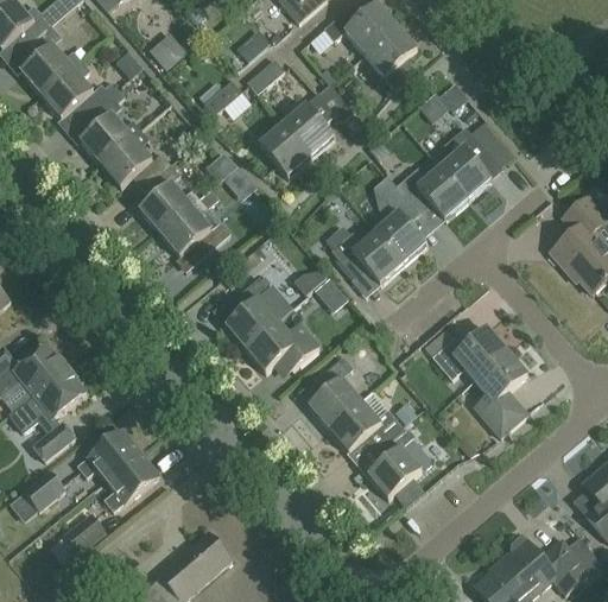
[(24,50),(52,25),(35,5),(26,12),(16,0),(11,0),(0,8),(0,46),(1,49),(13,39),(24,50)]
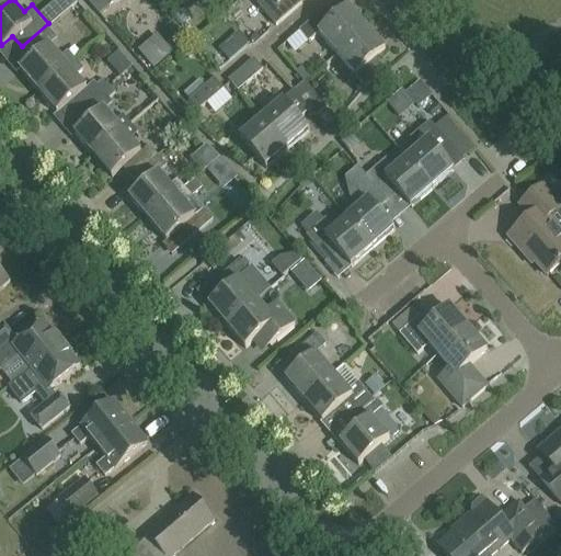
[(275,21),(300,0),(272,0),(276,4),(267,11),(275,21)]
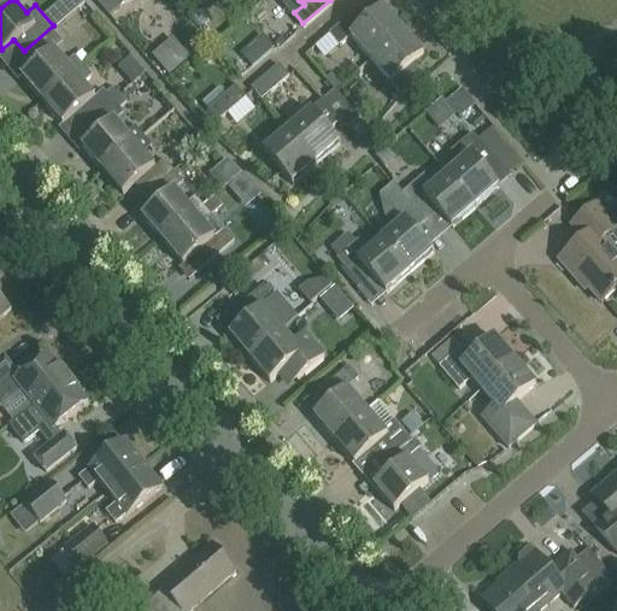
[(351,34),(369,56),(403,27),(383,5),(366,19),(356,6),(328,30),(339,43),(351,34)]
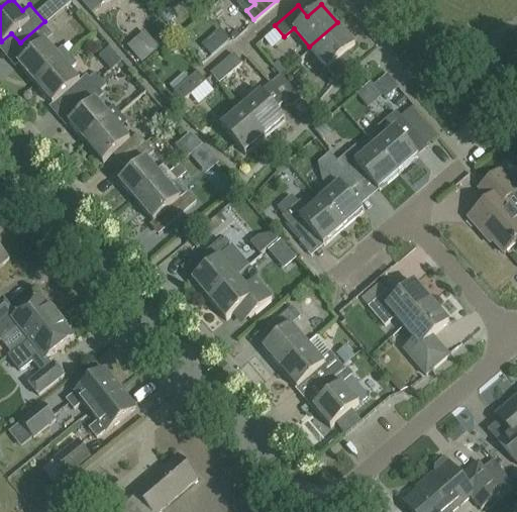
[(18,60),(35,81),(71,50),(64,42),(56,48),(45,36),(53,31),(44,21),(20,42),(27,52),(18,60)]
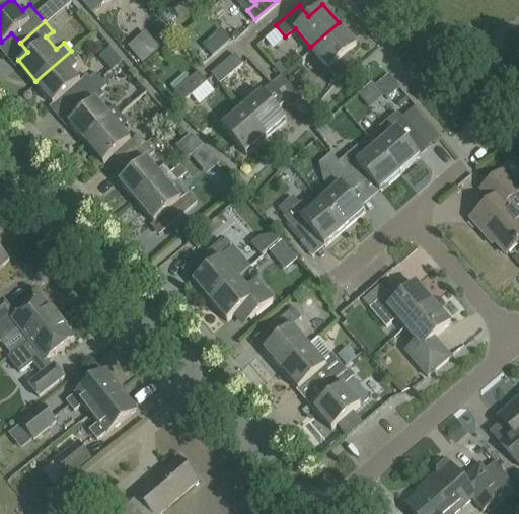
[(339,22),(310,47),(338,78),(353,65),(344,55),(357,44),(339,22)]
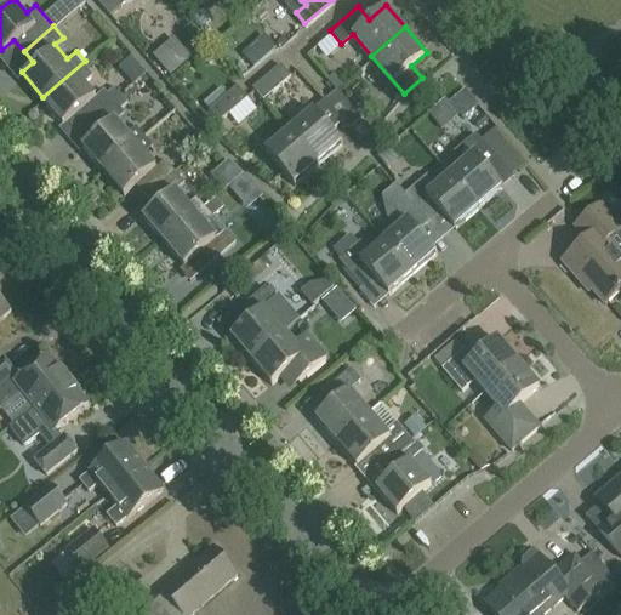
[(85,61),(43,97),(63,120),(74,110),(85,121),(121,90),(115,83),(108,89),(104,84),(95,91),(84,79),(93,72),(85,61)]
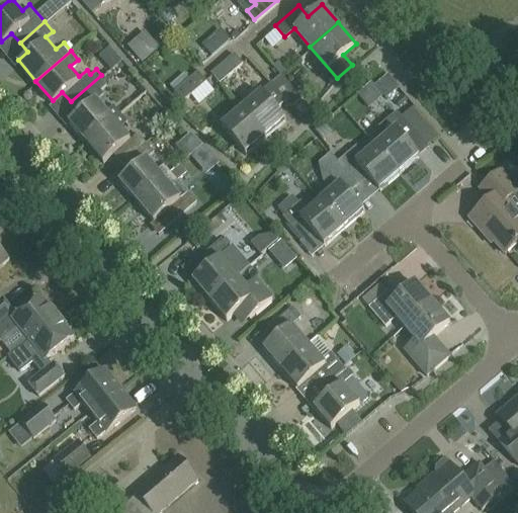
[(220,81),(243,61),(234,51),(210,70),(220,81)]
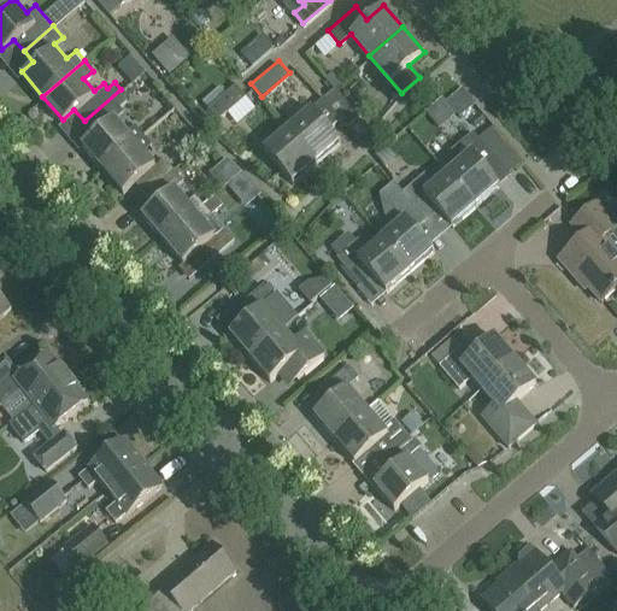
[(217,117),(245,93),(235,82),(207,105),(217,117)]
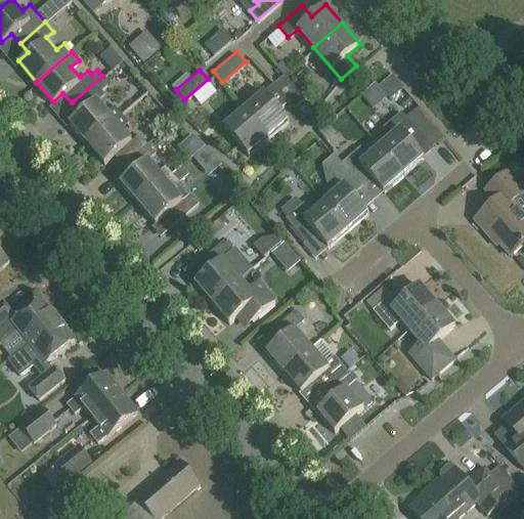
[(289,120),(278,107),(289,99),(294,106),(304,97),(285,74),(246,107),(270,136),(289,120)]
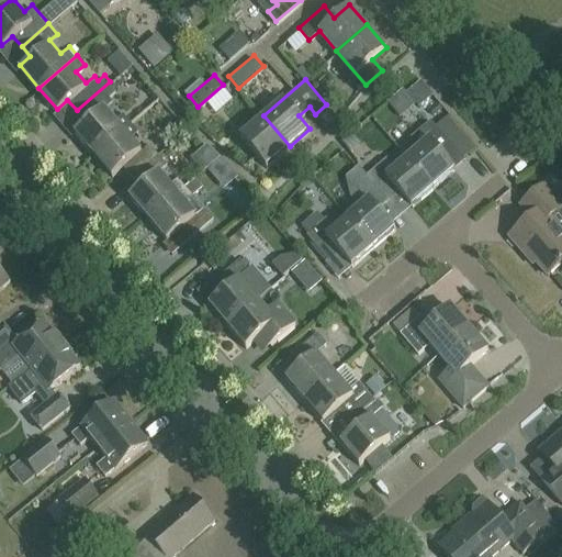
[(93,152),(131,120),(123,110),(115,118),(104,104),(112,98),(109,93),(115,88),(110,81),(77,110),(85,121),(75,130),(93,152)]
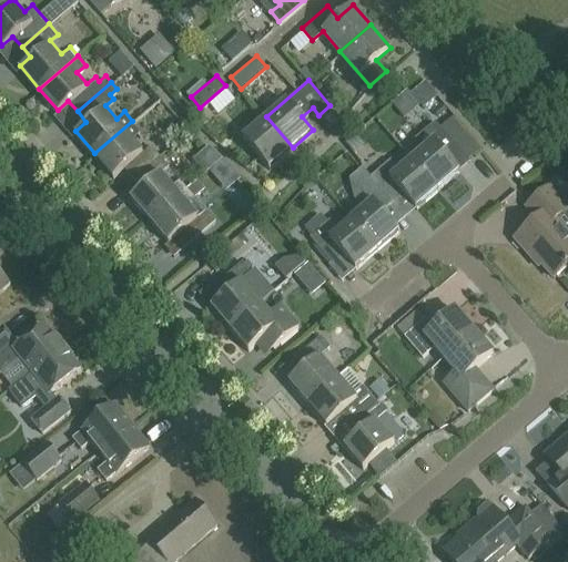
[(221,111),(239,98),(231,87),(212,100),(221,111)]
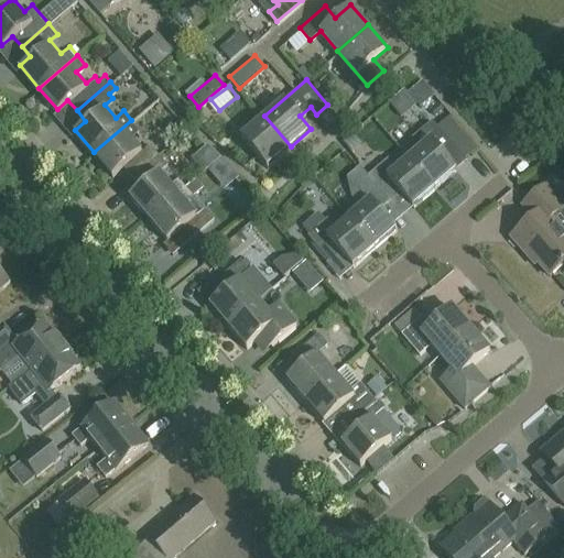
[(291,146),(264,116),(241,134),(268,165),(291,146)]
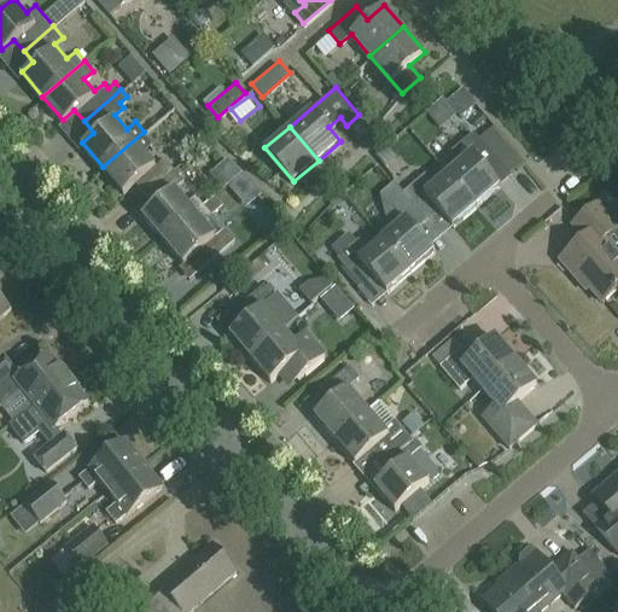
[(460,158),(448,169),(477,203),(500,182),(485,167),(497,156),(473,129),(452,147),(460,158)]
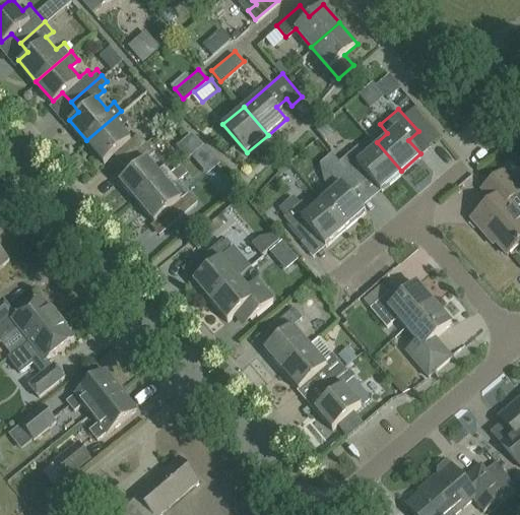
[(131,137),(121,125),(128,119),(121,111),(86,140),(104,161),(114,151),(122,161),(146,140),(138,130),(131,137)]
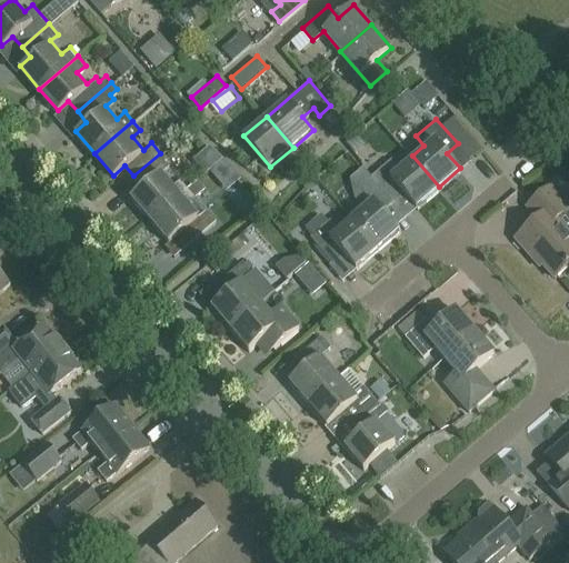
[(160,153),(133,176),(142,186),(131,195),(150,218),(188,186),(180,177),(172,183),(160,170),(169,163),(160,153)]
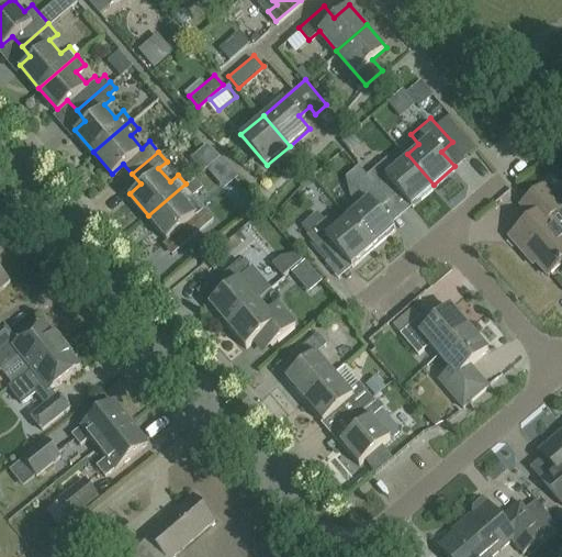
[(367,171),(389,197),(398,188),(412,203),(434,185),(407,154),(394,165),(386,155),(367,171)]
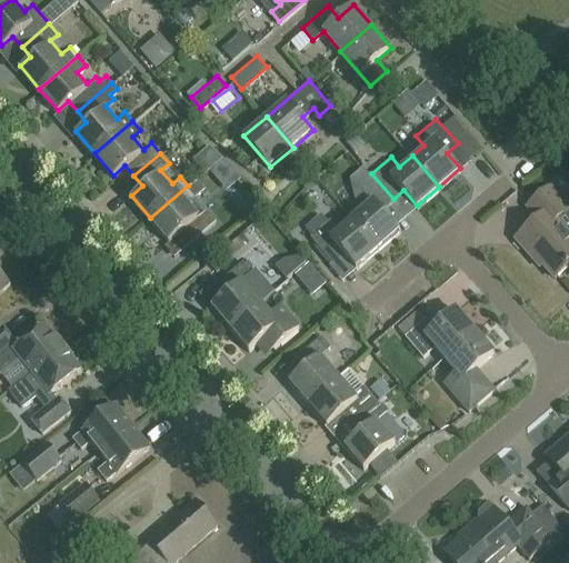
[(352,214),(379,247),(401,228),(383,208),(393,199),(371,173),(363,164),(352,173),(365,188),(356,195),(363,204),(352,214)]
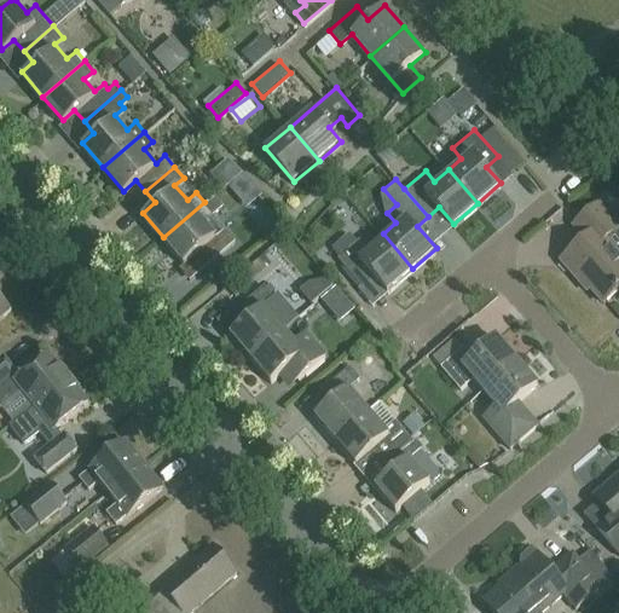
[(605,300),(618,285),(618,253),(603,236),(618,223),(599,200),(573,223),(584,235),(560,255),(577,275),(580,272),(605,300)]
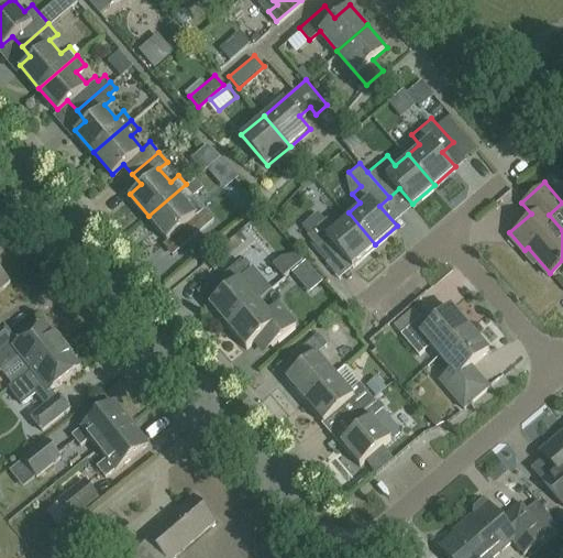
[(186,184),(148,216),(166,238),(178,228),(187,238),(213,215),(206,205),(196,212),(186,199),(194,193),(186,184)]
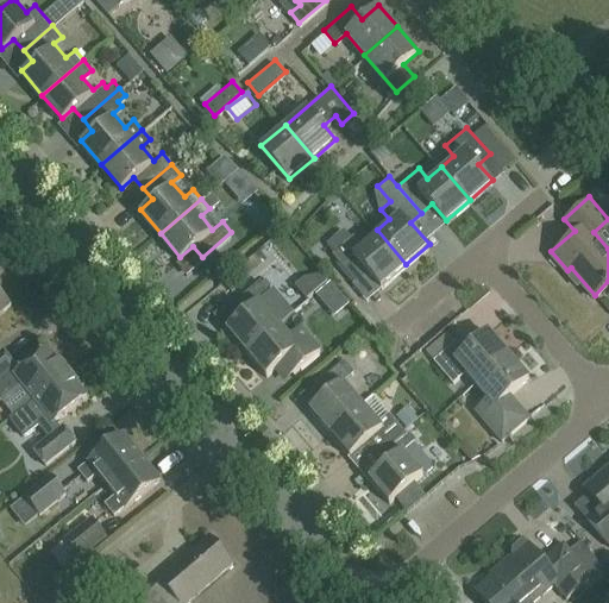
[(382,286),(406,264),(377,230),(365,240),(357,230),(332,251),(356,277),(366,268),(382,286)]
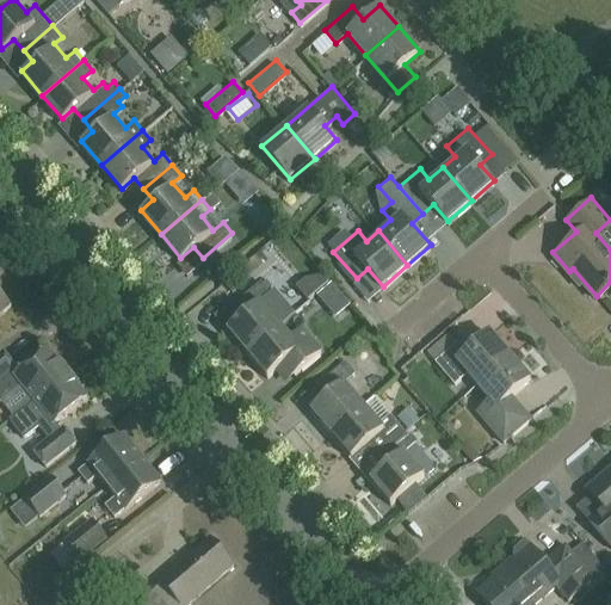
[(275,286),(271,290),(260,278),(234,301),(244,313),(227,327),(246,351),(281,321),(295,309),(275,286)]
